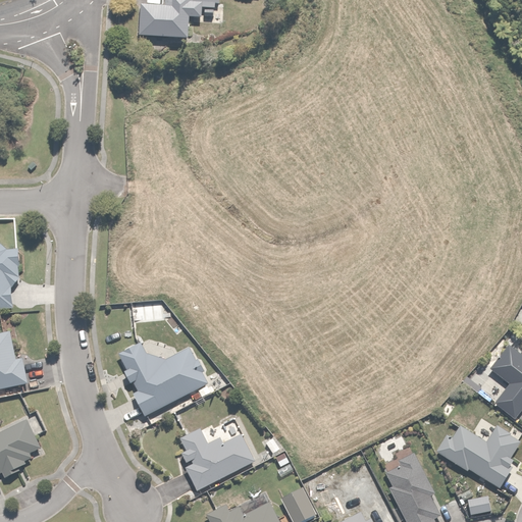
[(142,7),(140,37),(190,40),(192,0),(165,0),(165,8),(142,7)]
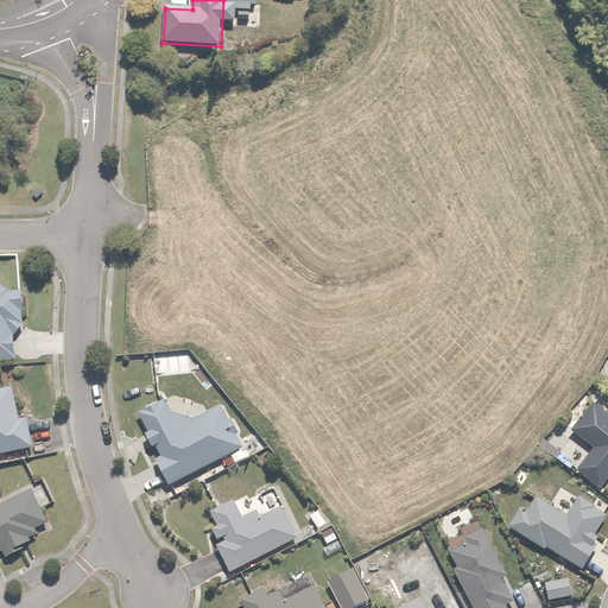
[(0,361),(19,361),(18,329),(24,329),(23,290),(10,291),(5,284),(0,284),(0,361)]
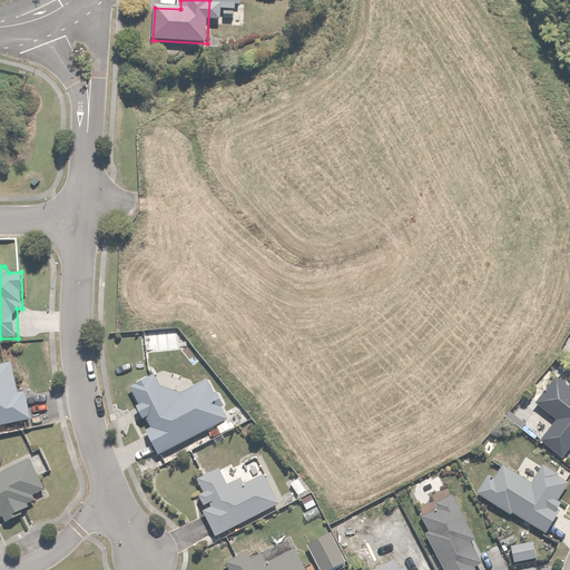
[(0,425),(32,420),(28,392),(20,393),(15,363),(0,365),(0,425)]
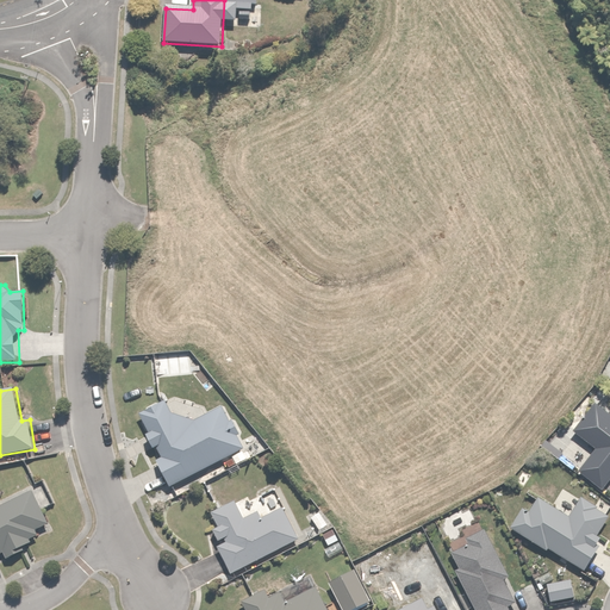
[(174,417),(166,402),(141,416),(150,435),(147,437),(154,450),(159,447),(165,458),(156,461),(170,489),(246,447),(222,405),(192,422),(174,417)]
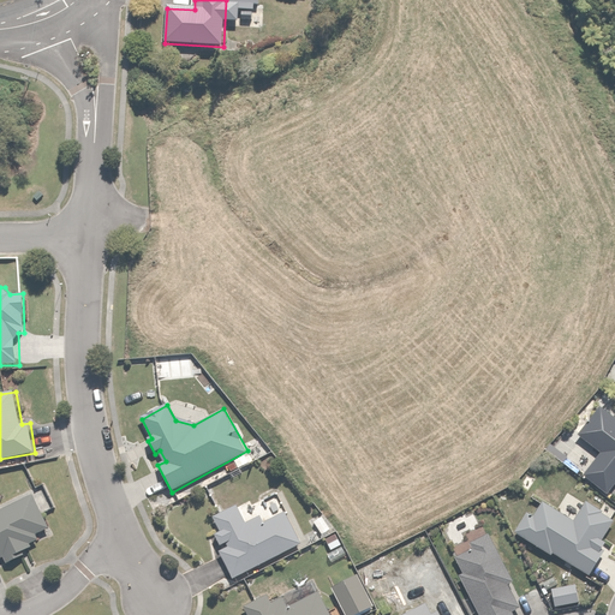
[(601,455),(584,477),(607,495),(614,484),(614,421),(601,410),(579,439),(601,455)]
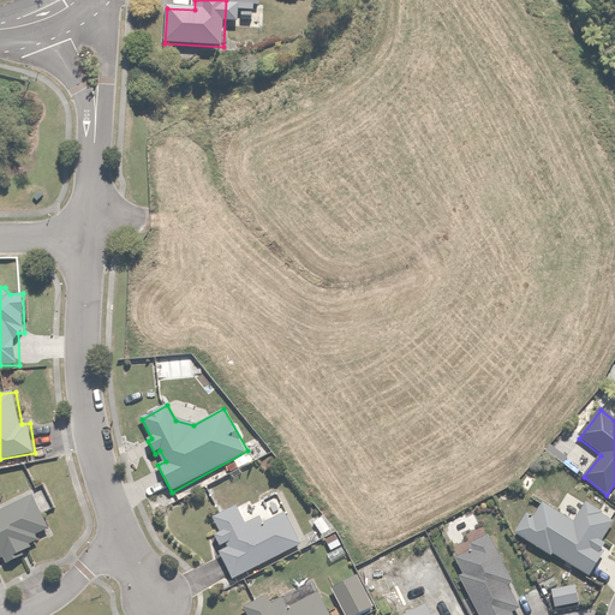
[(34,495),(0,511),(0,559),(4,556),(6,561),(41,544),(35,532),(49,525),(34,495)]
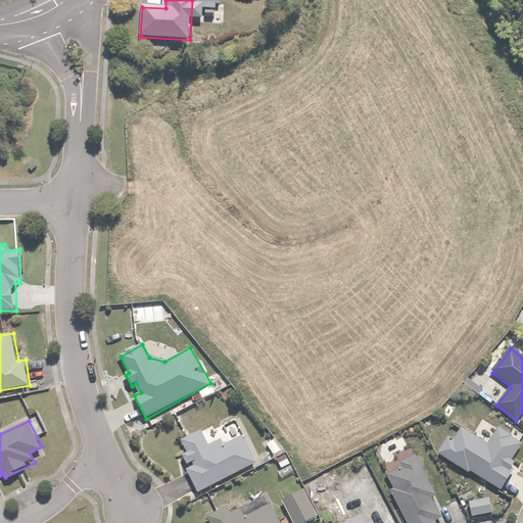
[(450,438),(438,455),(468,475),(470,471),(501,491),(520,463),(513,459),(522,444),(497,428),(487,443),(464,427),(454,440),(450,438)]
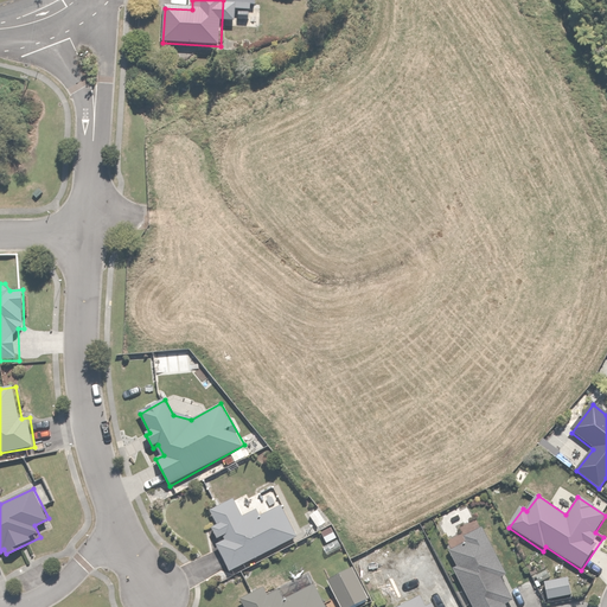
[(230,573),(232,573),(299,538),(282,506),(262,516),(259,510),(243,518),(234,499),(210,511),(218,526),(212,530),(217,541),(224,537),(227,541),(216,545),(230,573)]
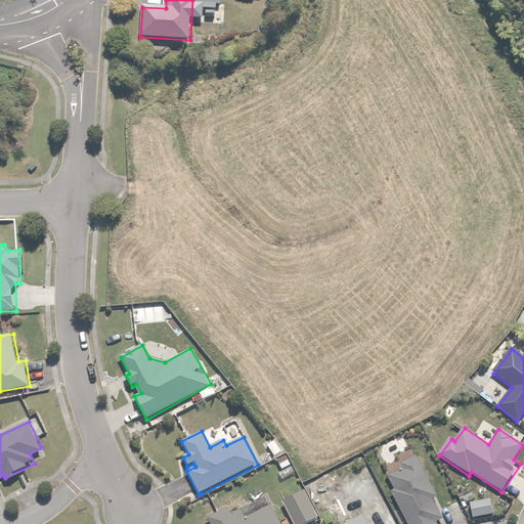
[(276,438),(266,446),(274,459),(286,450),(276,438)]
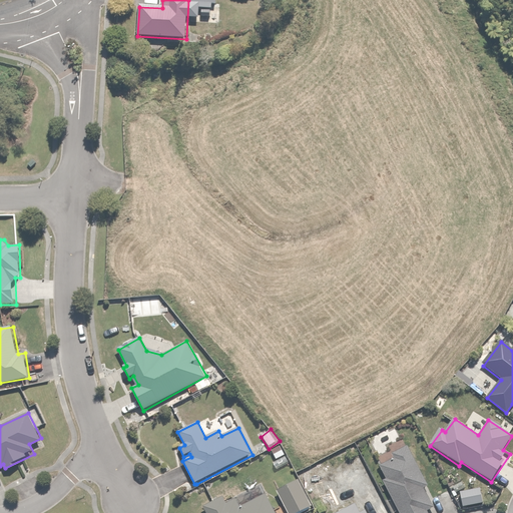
[(298,480),(276,492),(288,512),(305,512),(314,508),(298,480)]
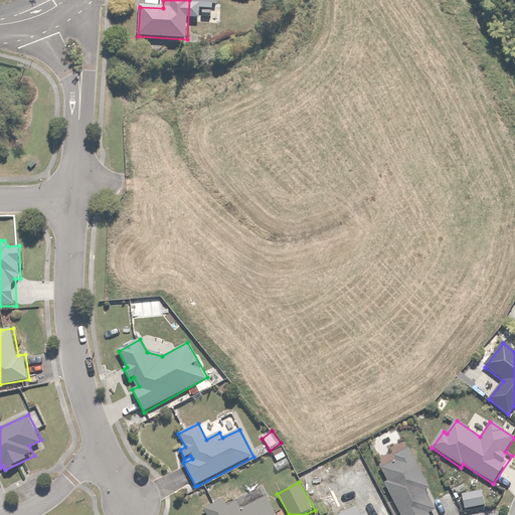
[(278,514),(268,494),(241,508),(237,500),(227,505),(224,499),(205,509),(207,514),(278,514)]
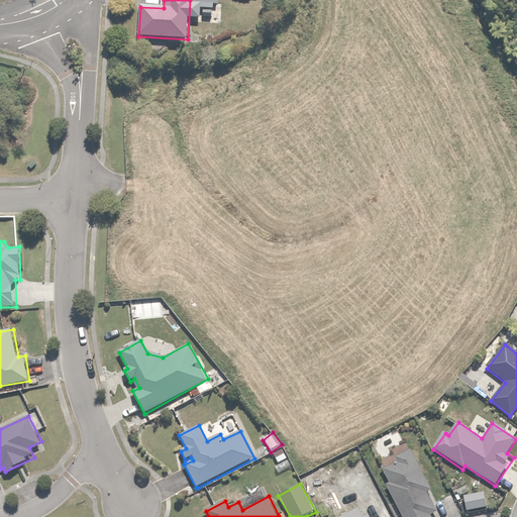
[(360,516),(356,508),(339,516),(370,516),(369,516),(360,516)]
